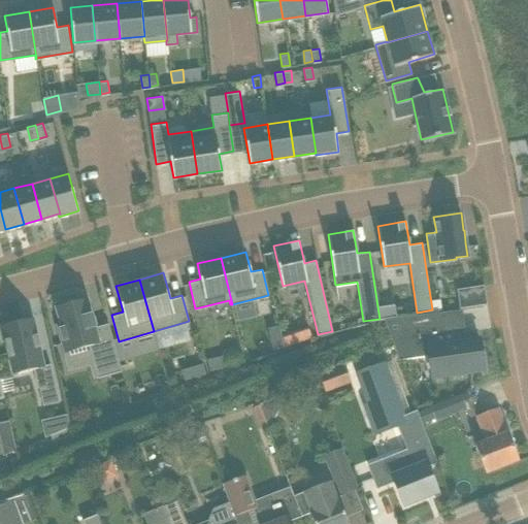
[(484,284),(457,288),(459,306),(487,302),(484,284)]
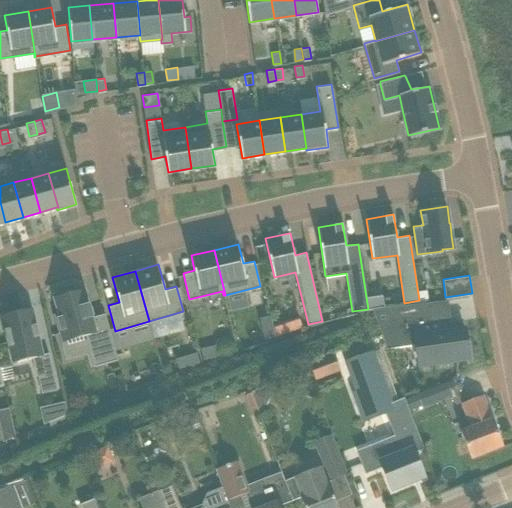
[(86,333),(94,365),(118,358),(105,312),(91,316),(84,289),(70,293),(69,289),(57,293),(58,296),(54,297),(59,313),(55,314),(63,340),(86,333)]
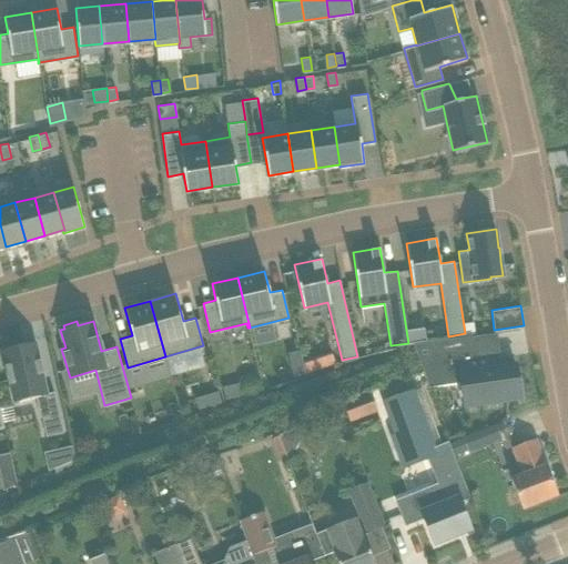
[(406,329),(408,342),(426,340),(424,326),(406,329)]
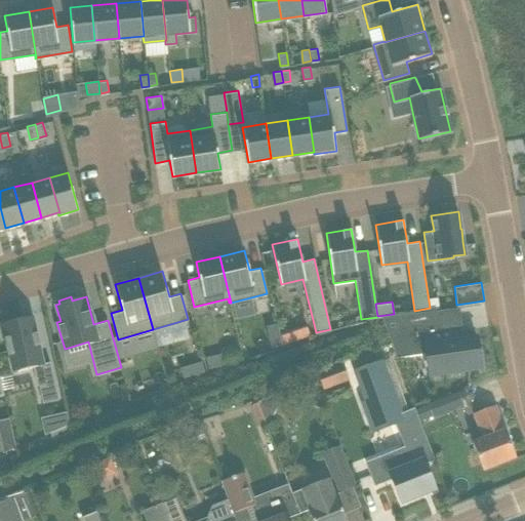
[(436,308),(381,316),(397,356),(428,352),(431,374),(481,367),(476,333),(457,336),(456,328),(440,331),(436,308)]
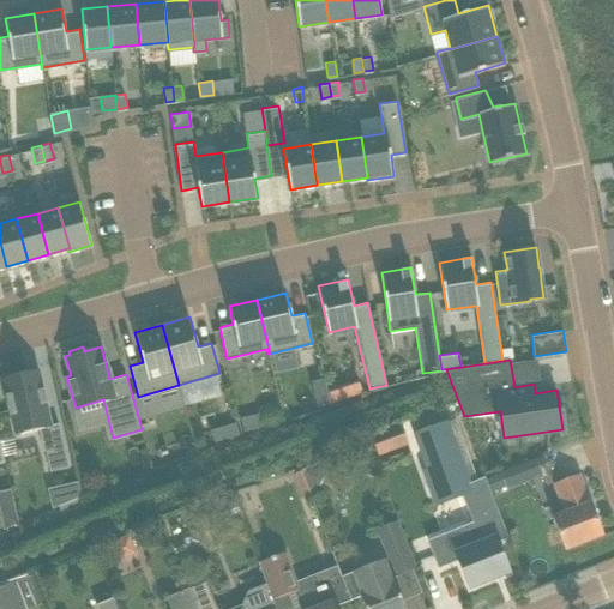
[(50,469),(68,465),(59,421),(50,423),(46,401),(43,389),(42,389),(38,368),(17,373),(17,372),(0,375),(0,378),(4,393),(6,392),(16,433),(43,427),(48,447),(44,448),(50,469)]
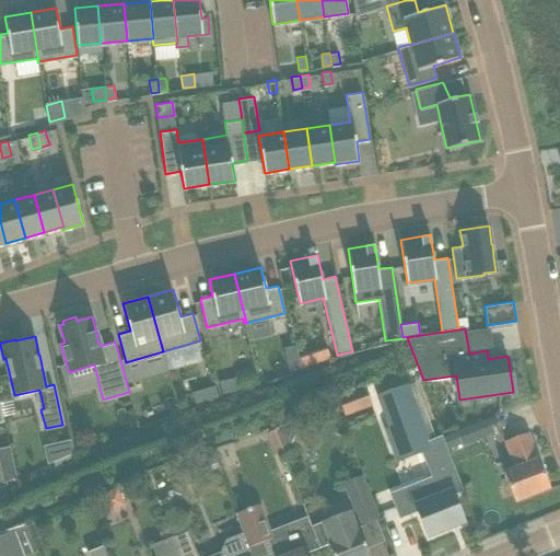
[(299,363),(325,355),(322,348),(296,357),(299,363)]
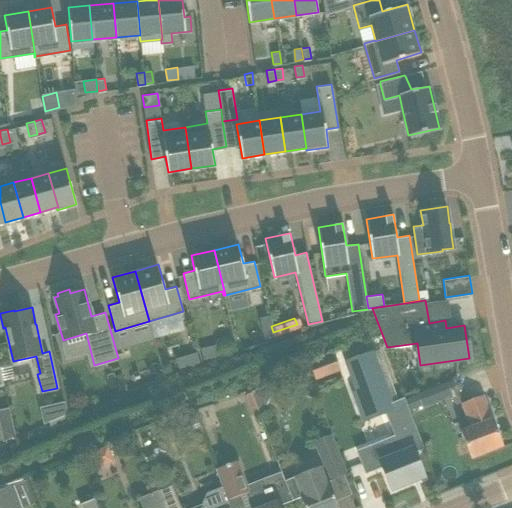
[(204,360),(219,355),(216,343),(201,347),(204,360)]
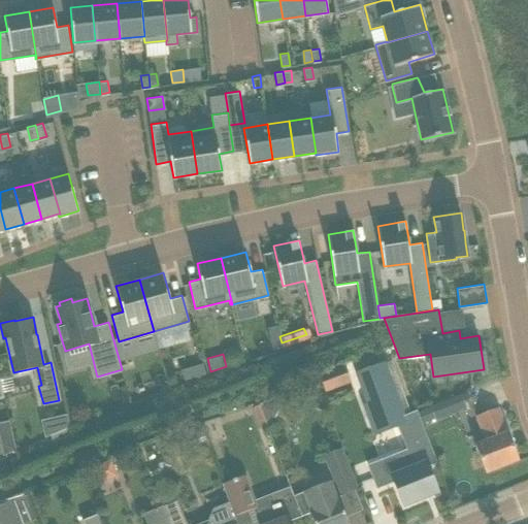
[(375,364),(356,371),(367,401),(363,402),(369,419),(393,410),(407,447),(368,462),(377,485),(394,479),(404,503),(436,490),(429,471),(426,464),(436,461),(428,439),(417,408),(404,414),(385,360),(375,364)]
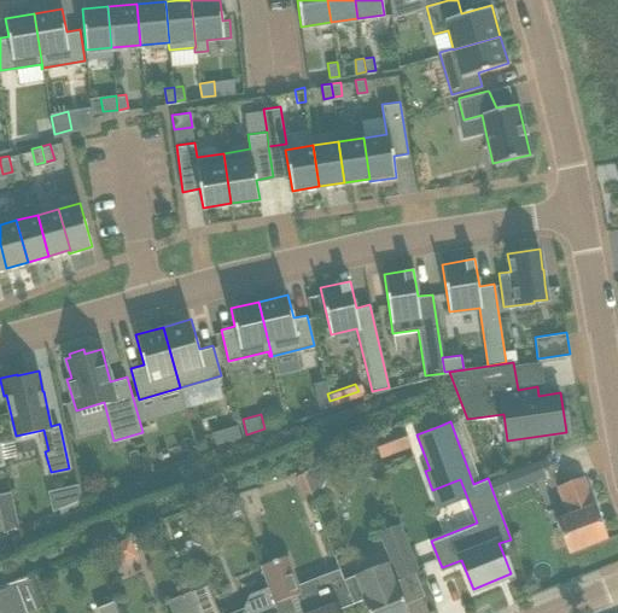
[(242,438),(238,424),(226,427),(229,441),(242,438)]
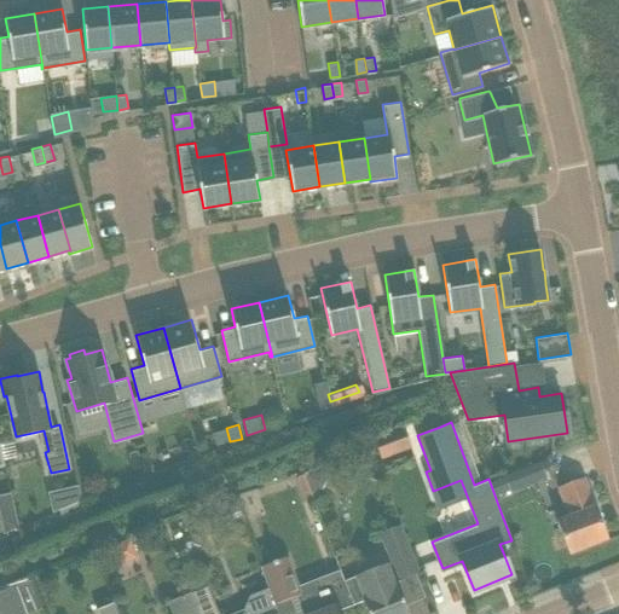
[(411,445),(404,427),(374,438),(381,456),(411,445)]
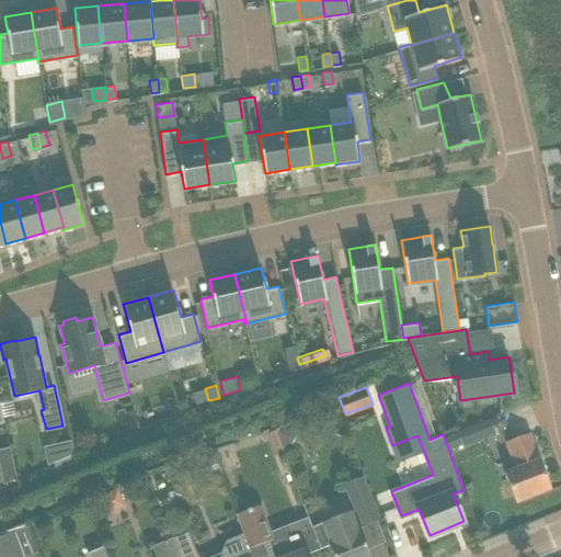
[(490,418),(458,430),(462,442),(494,430),(490,418)]
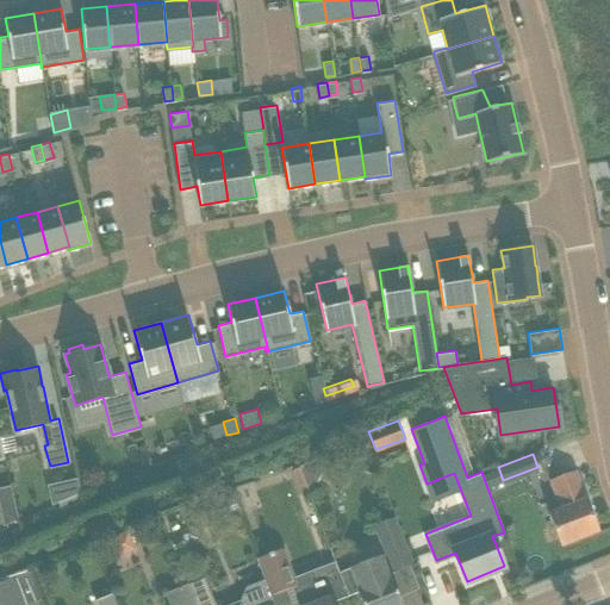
[(548,511),(561,544),(599,529),(586,497),(576,469),(549,479),(560,507),(548,511)]
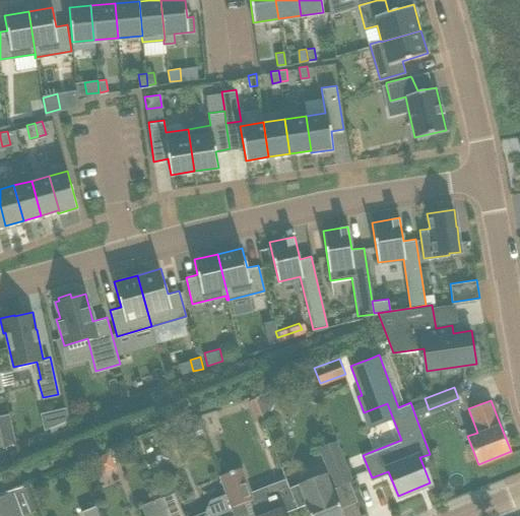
[(60,404),(35,412),(39,426),(64,417),(60,404)]
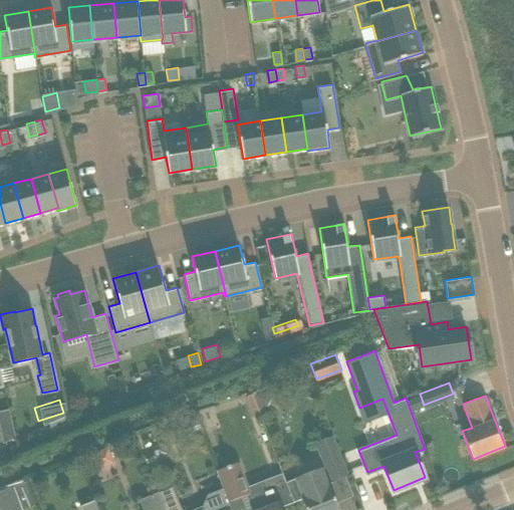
[(4,407),(0,407),(0,439),(11,437),(4,407)]
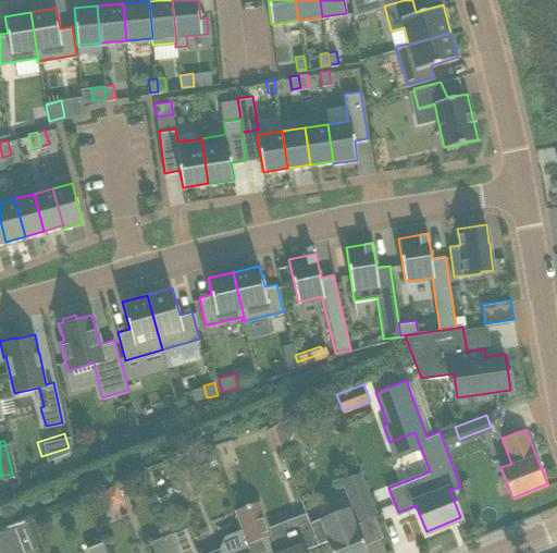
[(343,479),(359,519),(375,513),(359,472),(343,479)]
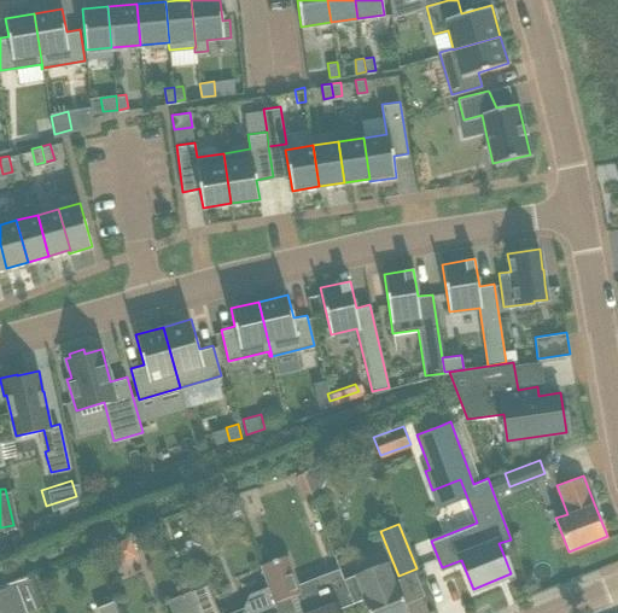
[(105,544),(110,562),(133,556),(128,538),(105,544)]
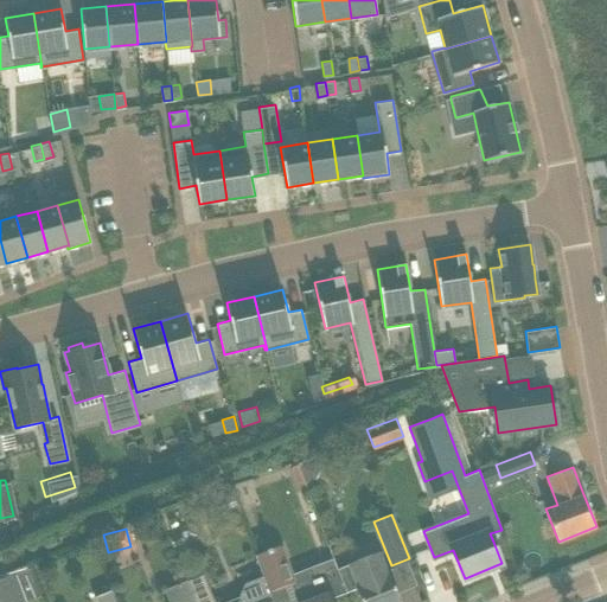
[(292,572),(281,544),(255,554),(263,574),(274,601),(276,601),(291,596),(282,576),(292,572)]
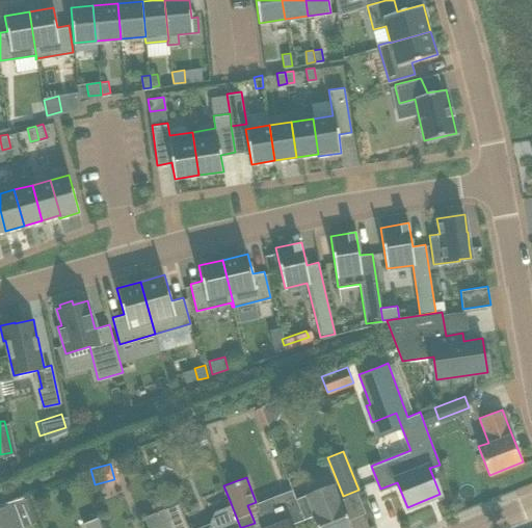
[(295,498),(300,510),(303,519),(312,515),(316,527),(351,527),(342,502),(340,503),(333,483),(295,498)]
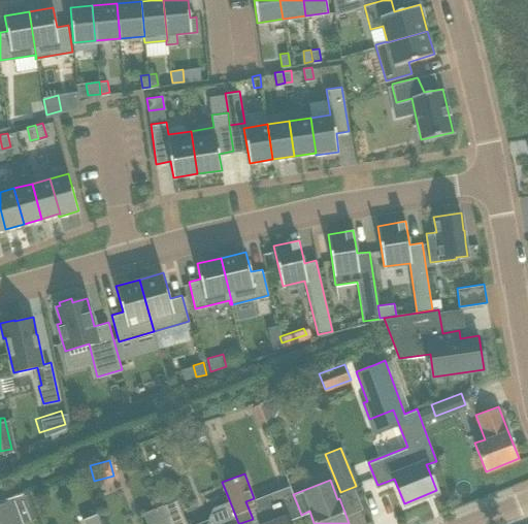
[(290,523),(289,519),(301,515),(298,506),(293,494),(268,504),(266,500),(252,506),(258,523),(290,523)]
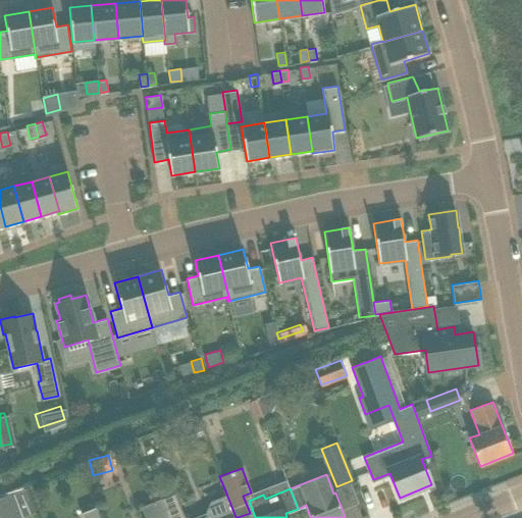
[(186,517),(176,493),(160,499),(167,517),(186,517)]
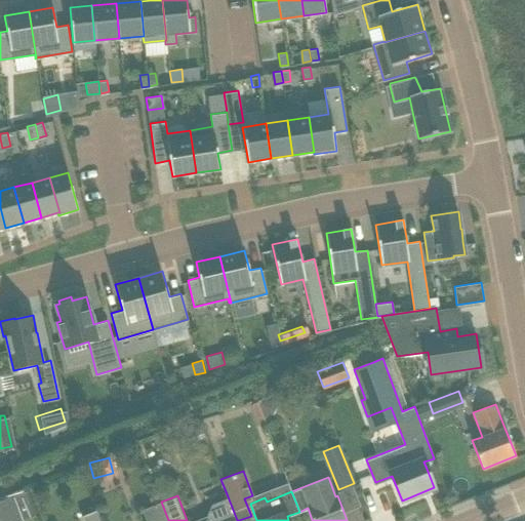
[(237,520),(228,496),(213,502),(206,514),(209,520),(237,520)]
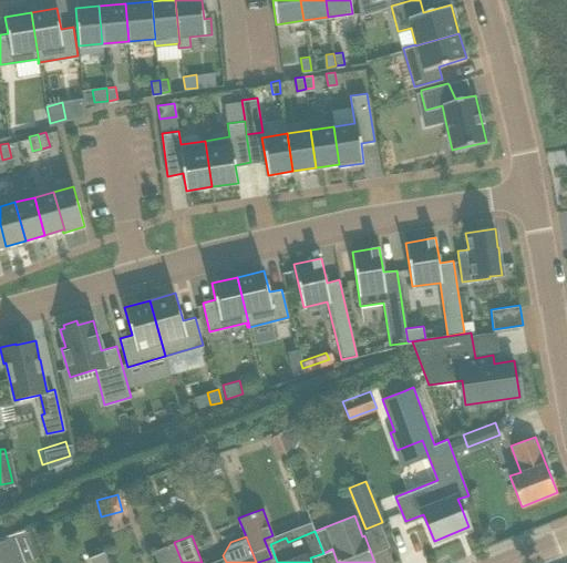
[(21,562),(12,539),(0,543),(0,562),(21,562)]
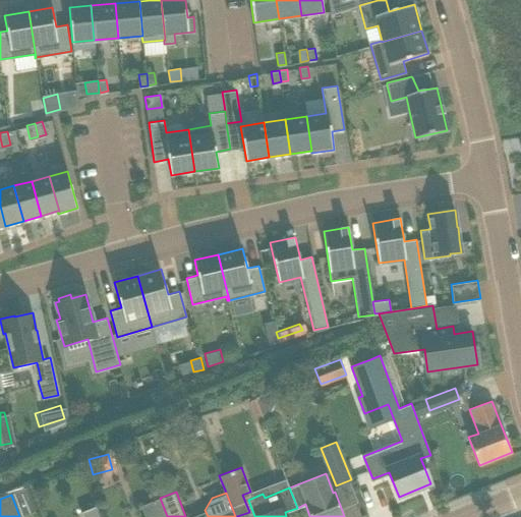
[(159,499),(140,506),(145,516),(167,516),(160,498),(159,499)]
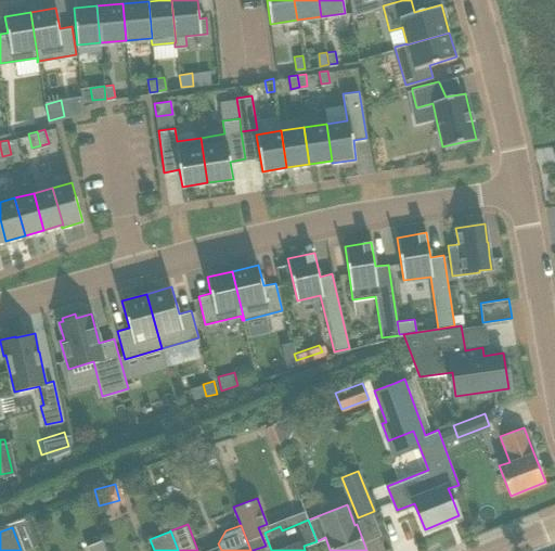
[(89,545),(90,550),(107,550),(103,539),(89,545)]
